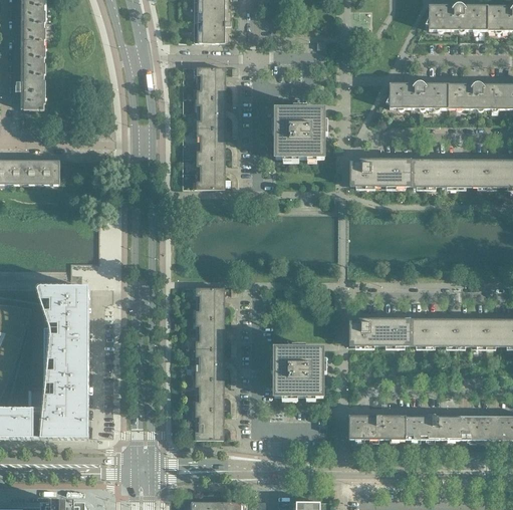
[(43,107),(44,21),(43,0),(23,0),(23,83),(20,83),(20,80),(16,80),(16,84),(15,84),(15,90),(15,91),(20,91),(20,96),(23,96),(23,107),(43,107)]
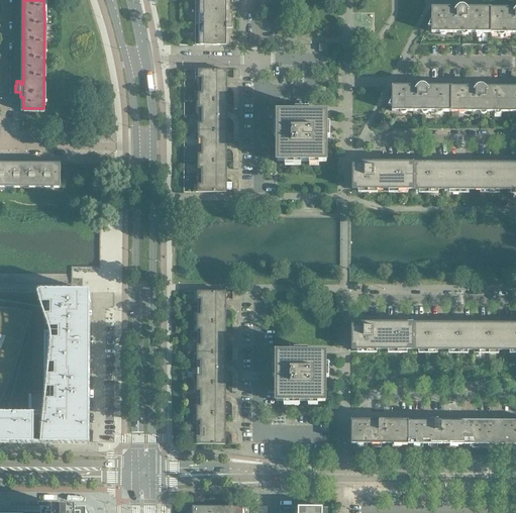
[(231,32),(232,14),(232,9),(229,9),(229,0),(196,0),(195,41),(229,41),(229,32),(231,32)]
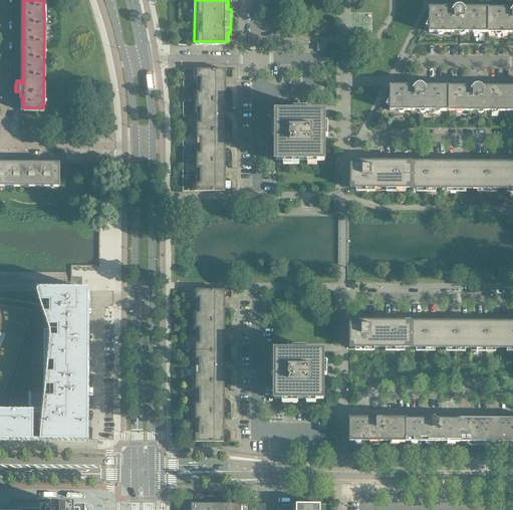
[(512,3),(512,4),(463,4),(462,3),(460,2),(459,2),(458,2),(456,2),(455,3),(454,4),(428,4),(428,16),(425,23),(428,23),(428,29),(437,29),(437,26),(443,26),(443,29),(450,29),(450,31),(465,31),(465,29),(472,29),(472,26),(478,26),(478,29),(495,29),(495,26),(501,26),(501,29),(507,29),(507,31),(512,31),(512,3)]
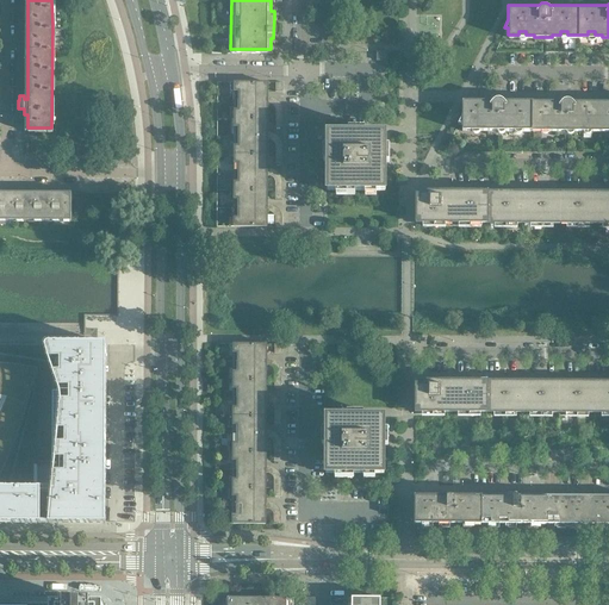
[(266,99),(266,92),(266,78),(234,78),(234,114),(266,114),(266,99)]
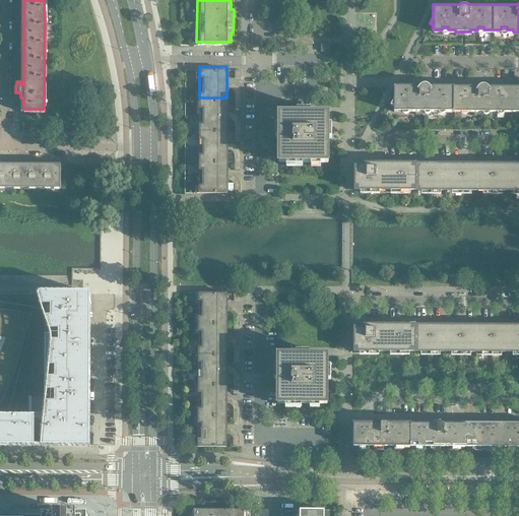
[(518,83),(488,83),(487,83),(485,82),(484,81),(483,81),(482,81),(481,81),(479,82),(477,83),(429,83),(427,82),(427,81),(425,81),(424,81),(423,81),(422,81),(420,82),(419,83),(393,83),(393,95),(390,103),(393,103),(393,108),(402,108),(402,106),(407,106),(407,109),(414,109),(414,111),(431,111),(431,109),(438,109),(438,106),(444,106),(444,109),(460,109),(460,106),(466,106),(466,109),(473,109),(473,111),(490,111),(490,109),(497,109),(497,106),(503,106),(503,109),(518,109),(518,83)]
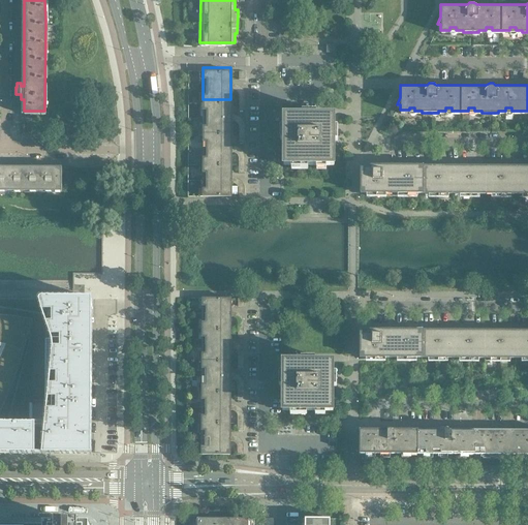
[(230,117),(230,111),(230,99),(203,99),(203,130),(230,130),(230,117)]
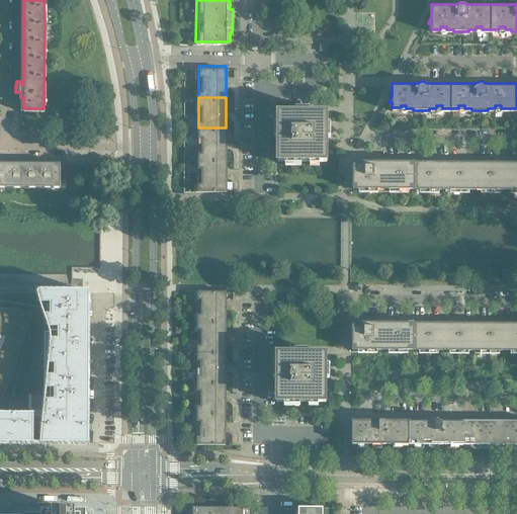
[(326,159),(326,110),(277,109),(277,158),(326,159)]
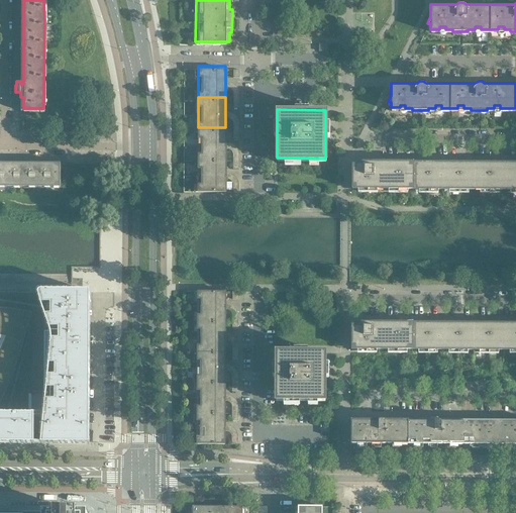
[(225,145),(225,139),(225,127),(198,127),(198,158),(225,158),(225,145)]
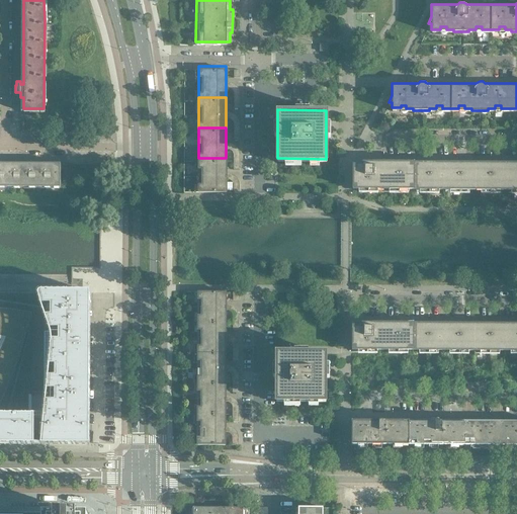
[(226,176),(226,170),(226,158),(198,158),(198,189),(226,189),(226,176)]
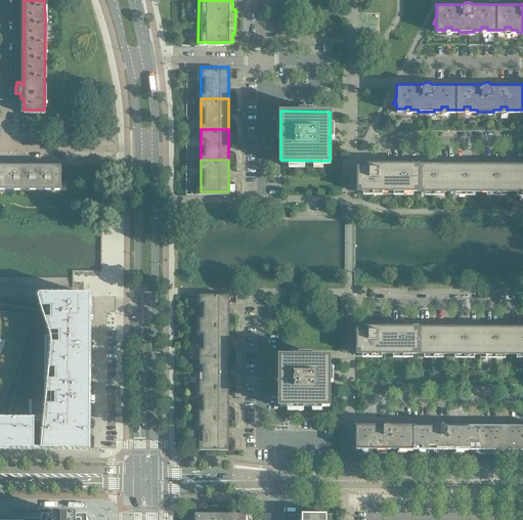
[(522,188),(522,164),(377,163),(377,160),(356,160),(356,187),(522,188)]
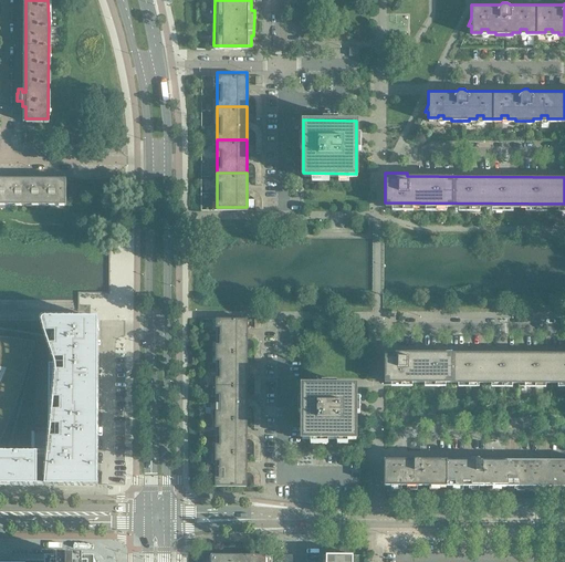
[(0,200),(14,201),(14,175),(0,174),(0,200)]
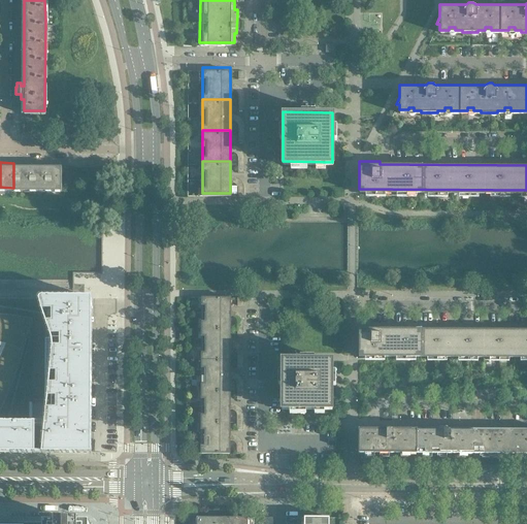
[(29,188),(29,163),(13,163),(13,188),(29,188)]
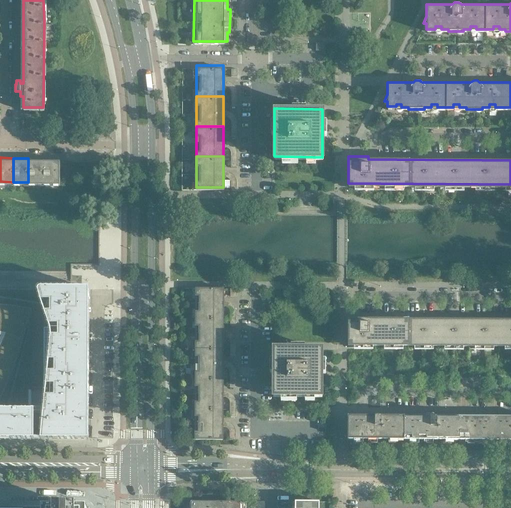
[(43,182),(44,158),(28,158),(28,182),(43,182)]
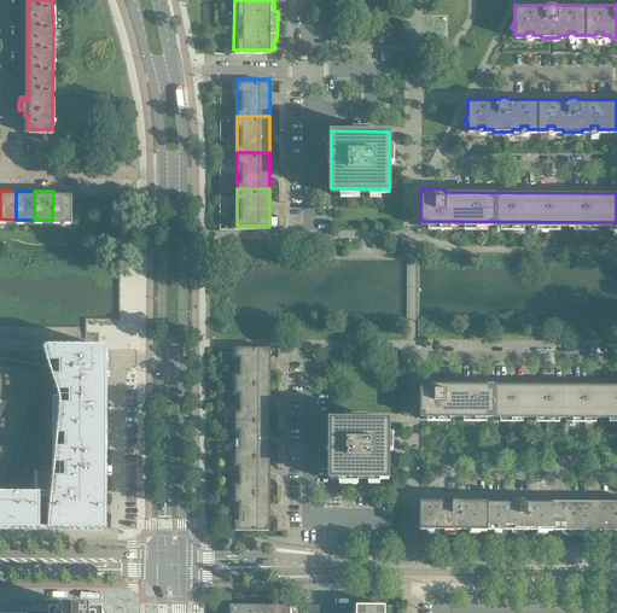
[(71,220),(71,191),(53,191),(52,220),(71,220)]
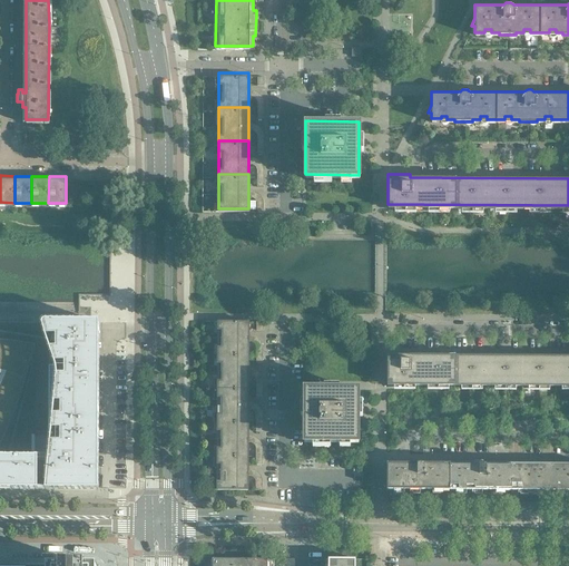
[(0,485),(98,486),(98,318),(46,316),(45,318),(43,318),(42,319),(41,320),(41,321),(43,327),(43,331),(45,334),(41,333),(35,332),(23,330),(6,328),(0,325),(0,485)]
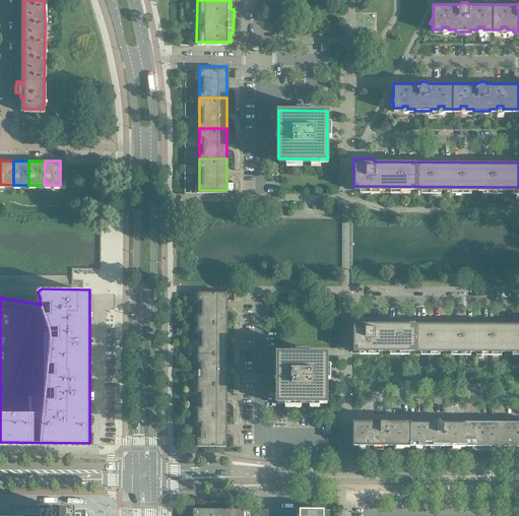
[(225,308),(225,302),(225,289),(198,289),(198,321),(225,321),(225,308)]
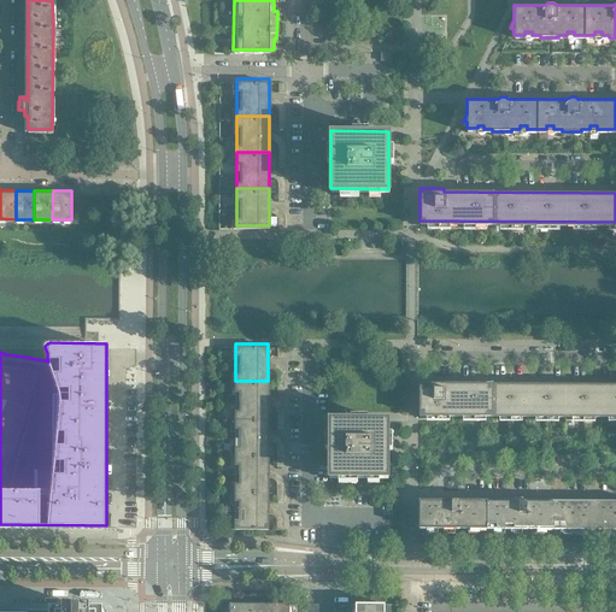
[(615,383),(612,384),(443,383),(443,380),(418,380),(418,412),(615,412),(615,383)]
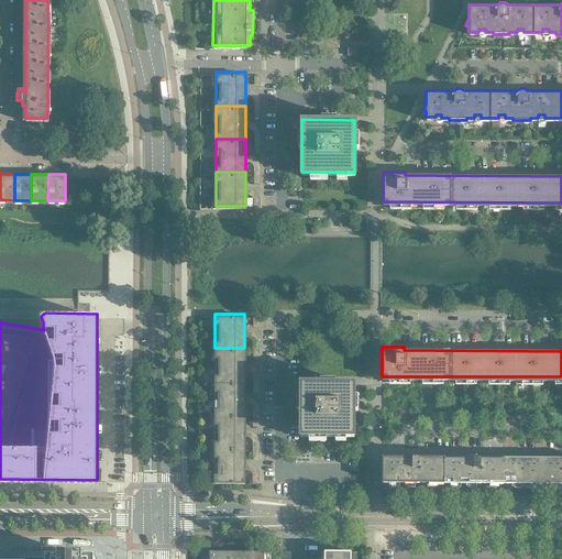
[(244,366),(244,360),(244,348),(215,348),(215,381),(244,381),(244,366)]
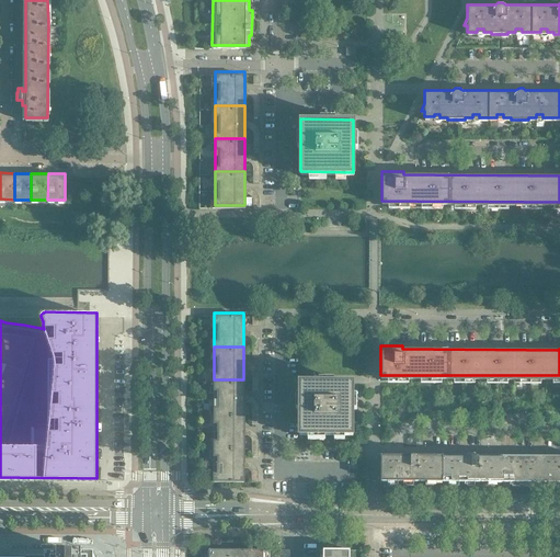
[(243,398),(243,391),(243,379),(214,379),(214,412),(243,412),(243,398)]
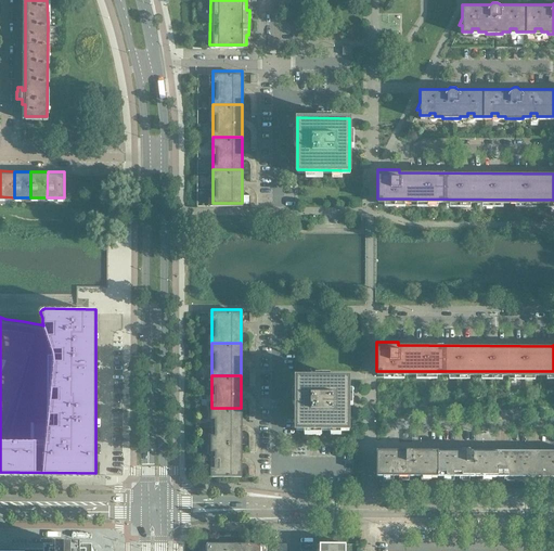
[(348,404),(348,375),(296,375),(296,427),(348,427),(348,404)]
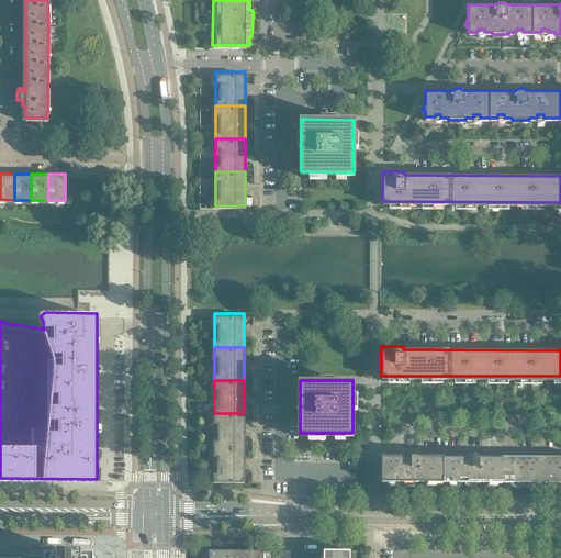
[(244,432),(244,425),(244,413),(214,413),(214,446),(244,446),(244,432)]
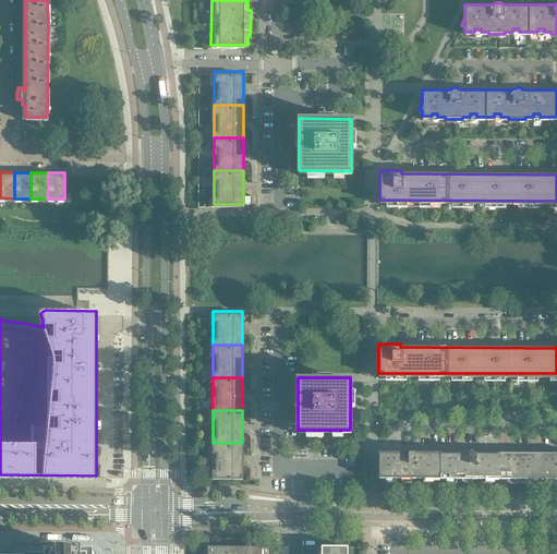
[(242,461),(242,455),(242,443),(213,443),(213,476),(242,476),(242,461)]
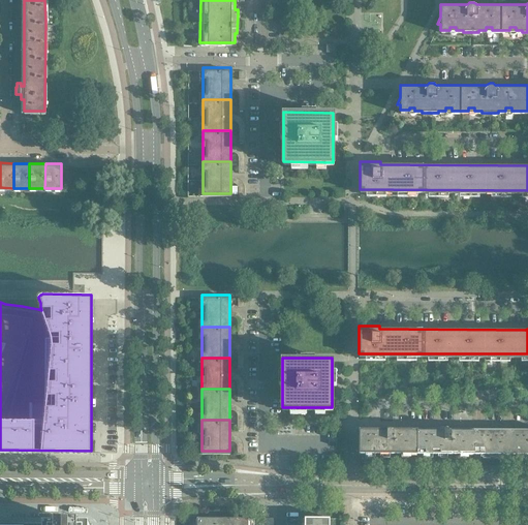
[(415,451),(415,426),(390,426),(390,425),(390,424),(381,424),(381,425),(382,425),(382,426),(359,426),(359,451),(415,451)]
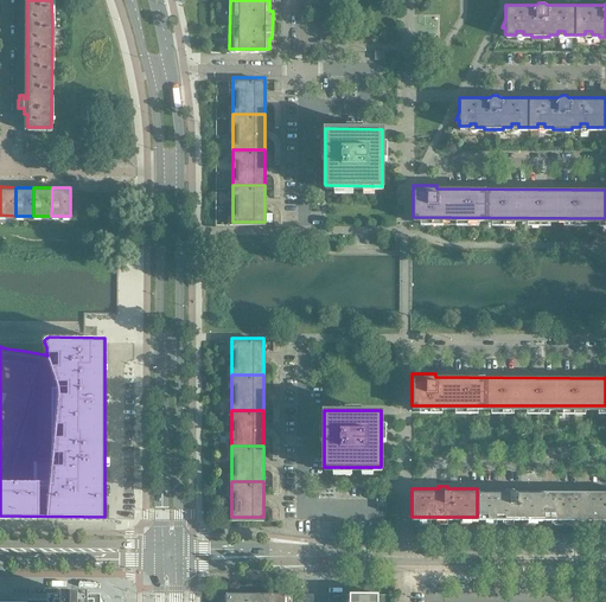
[(541,517),(541,488),(512,488),(512,487),(514,487),(514,486),(504,486),(504,487),(505,487),(504,488),(477,488),(477,517),(541,517)]
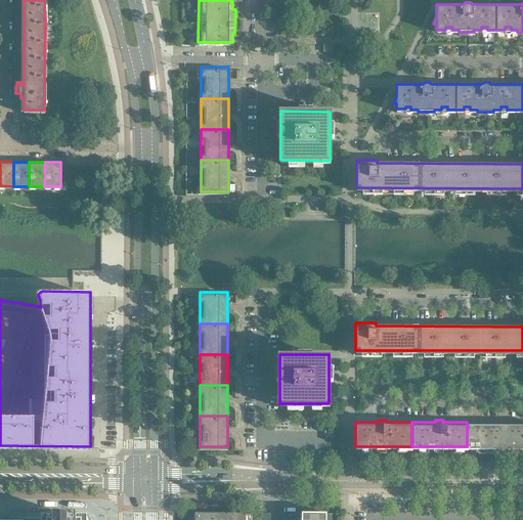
[(505,447),(505,423),(467,422),(467,446),(505,447)]
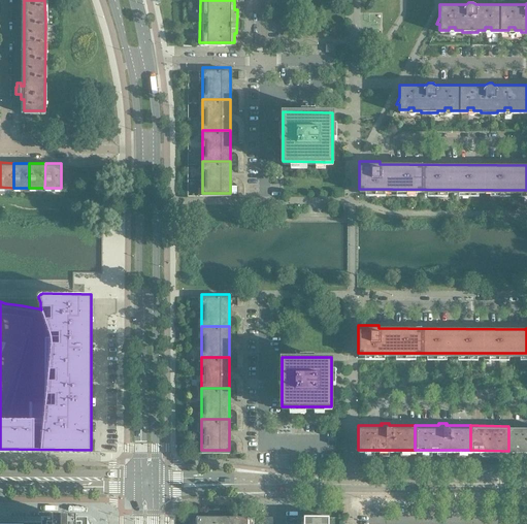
[(526,450),(526,425),(508,426),(508,451),(526,450)]
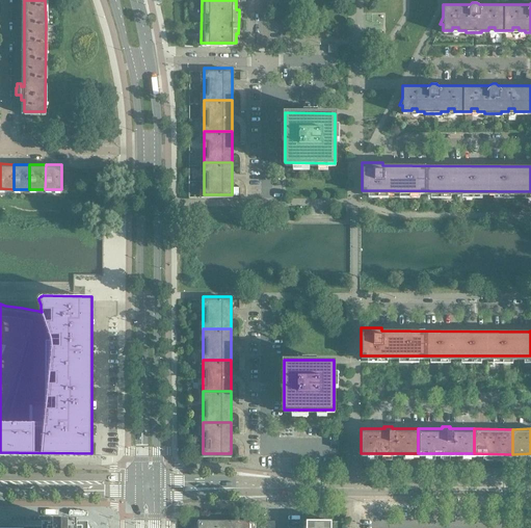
[(248,527),(250,527),(250,518),(197,518),(197,519),(200,519),(200,527),(197,527),(196,527),(248,527)]
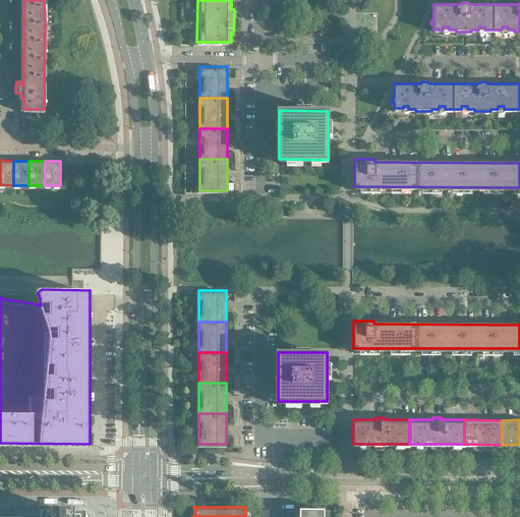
[(324,516),(324,507),(299,507),(299,516),(324,516)]
